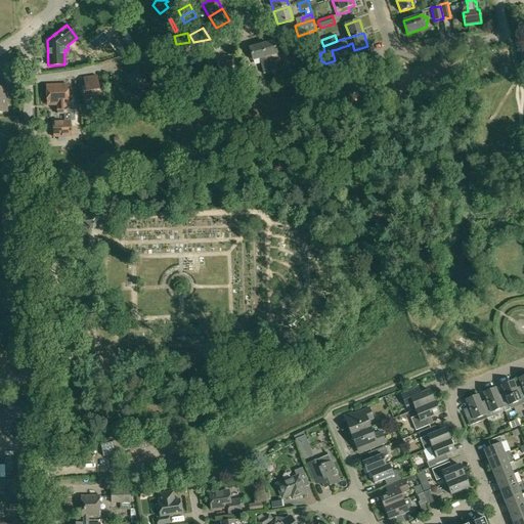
[(261,45),(269,73),(275,71),(273,61),(278,60),(273,41),(261,45)]
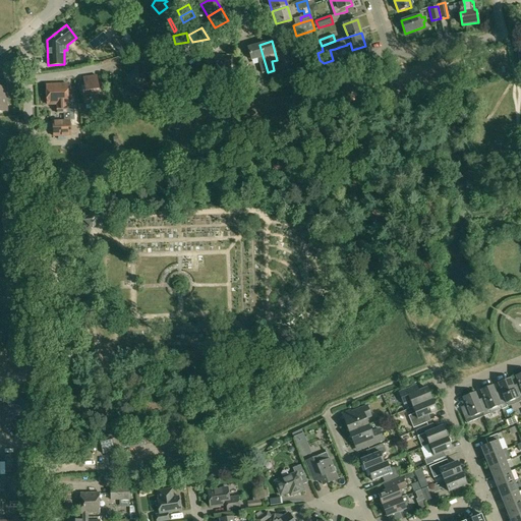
[(177,58),(189,56),(187,44),(175,46),(177,58)]
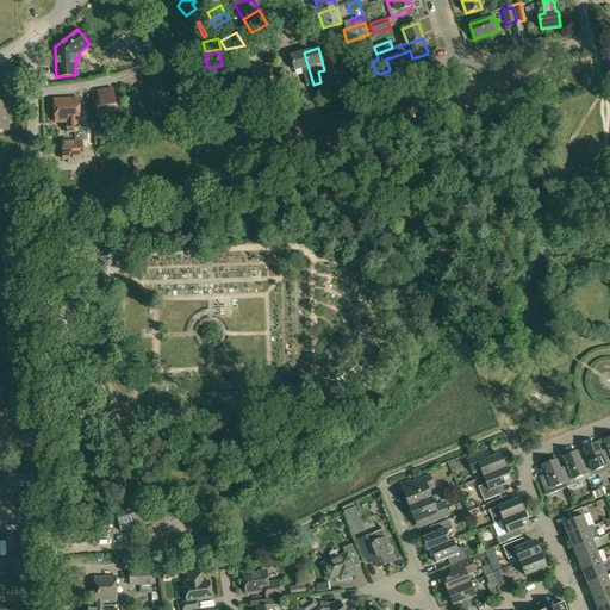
[(306,86),(313,85),(304,53),(291,56),(294,70),(302,68),(306,86)]
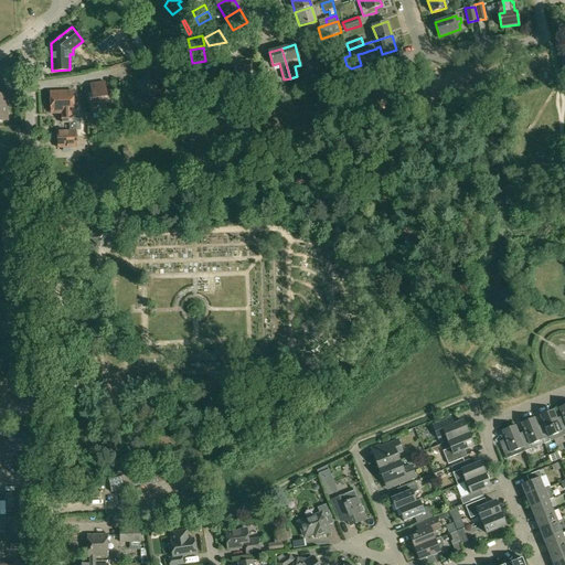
[(249,62),(228,62),(228,86),(249,86),(249,62)]
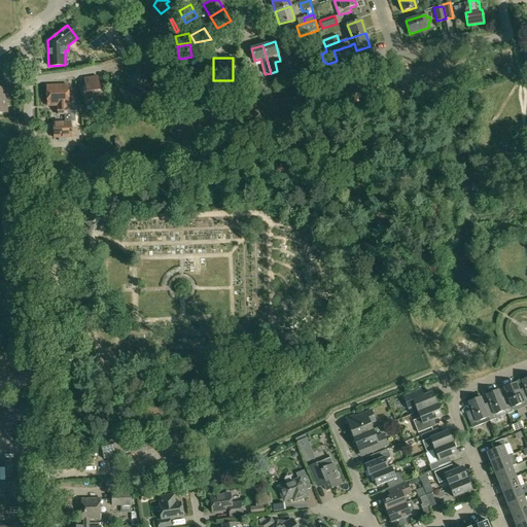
[(148,68),(157,83),(167,78),(165,75),(167,74),(160,61),(148,68)]
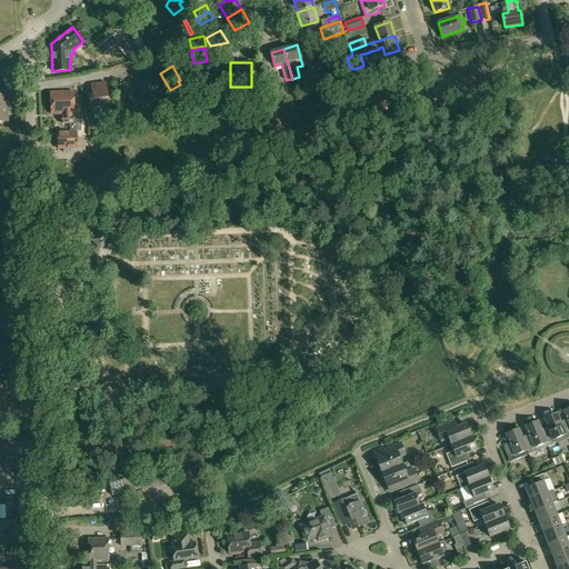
[(196,71),(182,70),(182,86),(195,86),(196,71)]
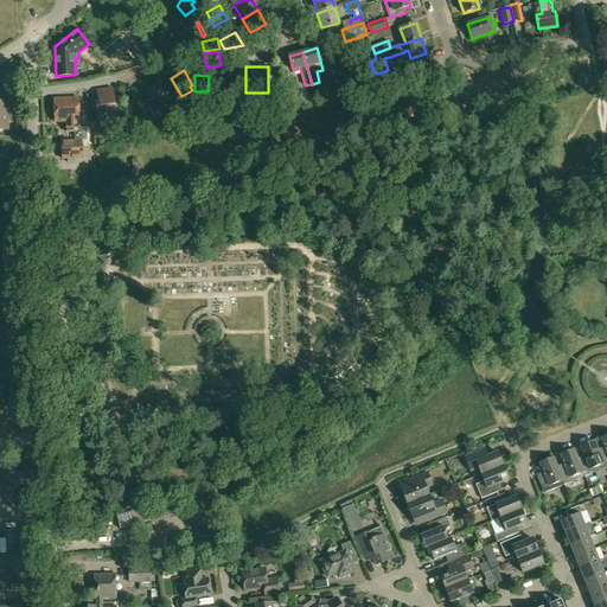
[(353,77),(347,89),(359,94),(364,83),(353,77)]
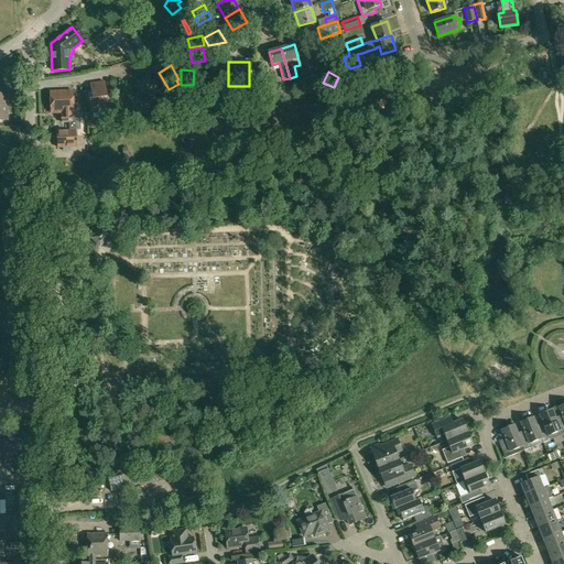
[(89,100),(90,115),(106,112),(105,99),(107,99),(105,84),(89,86),(91,100),(89,100)]
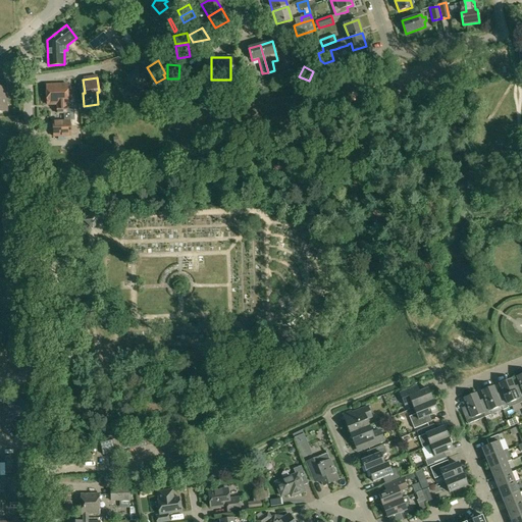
[(252,81),(247,88),(253,92),(258,85),(252,81)]
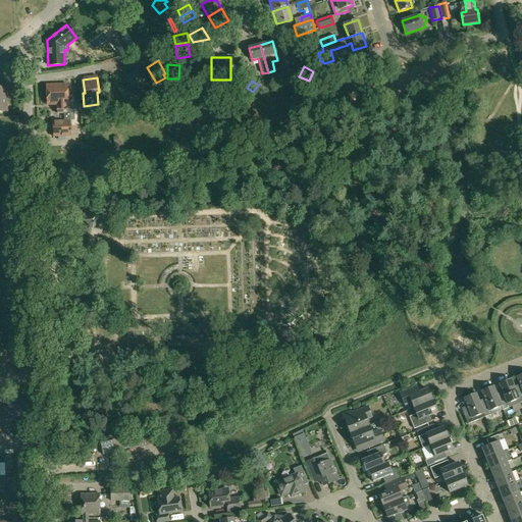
[(57,113),(64,112),(64,120),(53,121),(54,136),(71,136),(69,103),(67,103),(67,85),(46,86),(47,104),(57,104),(57,113)]
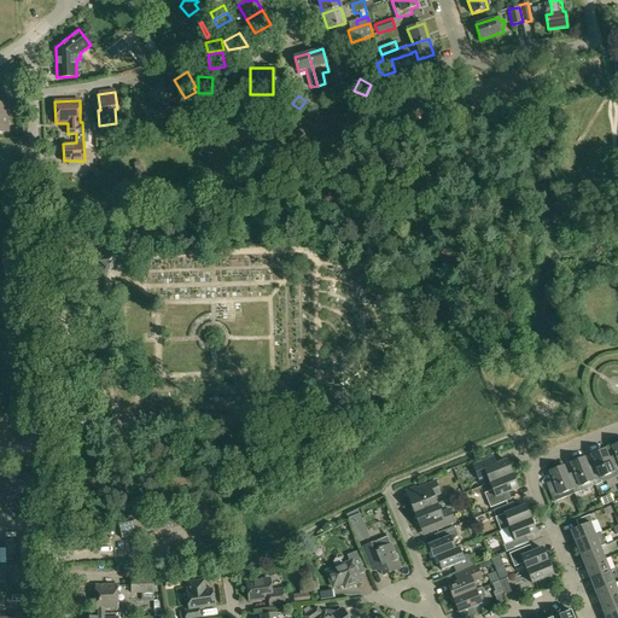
[(121,258),(114,251),(111,250),(100,262),(110,269),(121,258)]
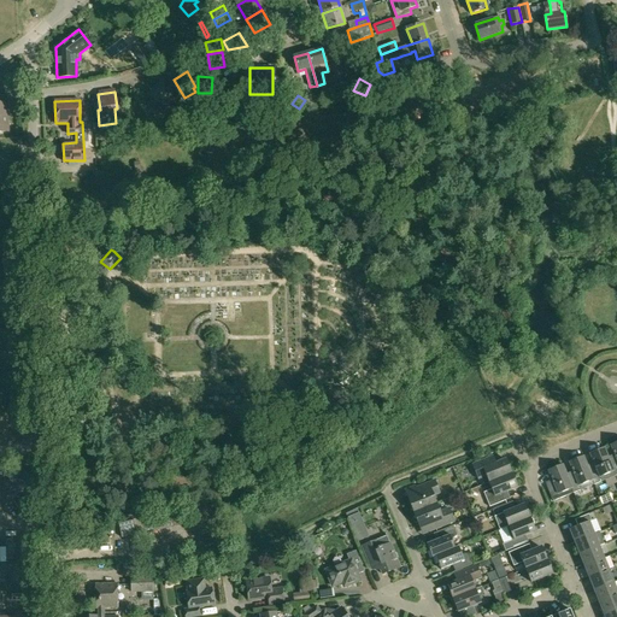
[(593,463),(587,465),(587,466),(594,485),(615,476),(607,458),(607,457),(604,448),(589,453),(593,463)]
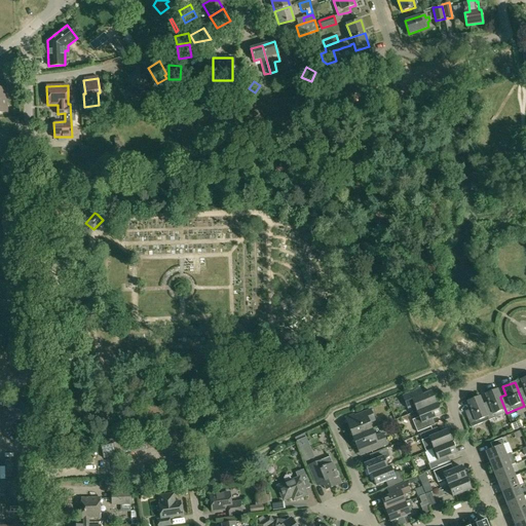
[(488,402),(483,404),(482,404),(489,420),(506,413),(500,398),(500,397),(497,389),(485,393),(488,402)]
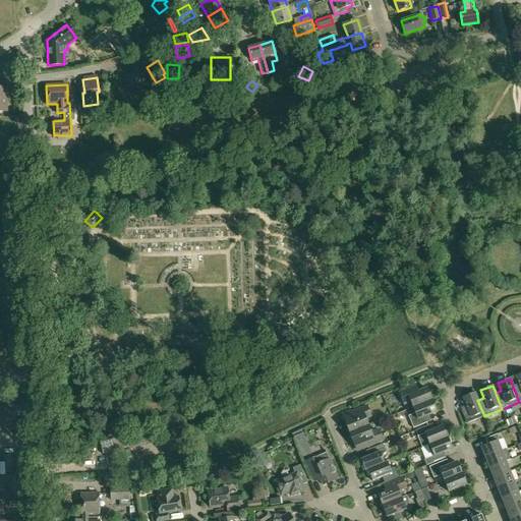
[(410,402),(413,408),(431,400),(427,388),(415,393),(412,387),(399,393),(404,405),(410,402)]
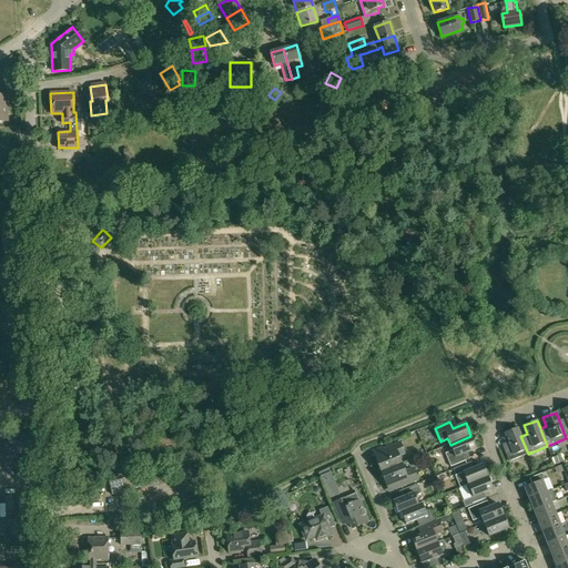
[(509,462),(528,454),(520,436),(521,436),(518,428),(505,433),(509,444),(503,446),(509,462)]
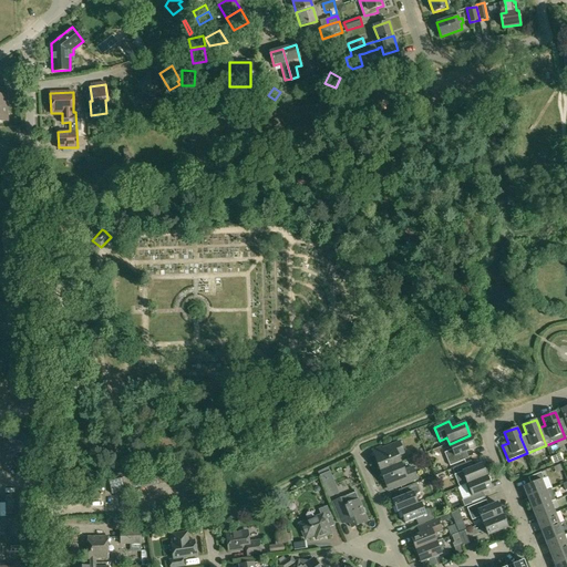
[(462,453),(475,449),(470,435),(450,444),(452,450),(444,453),(450,466),(464,460),(462,453)]
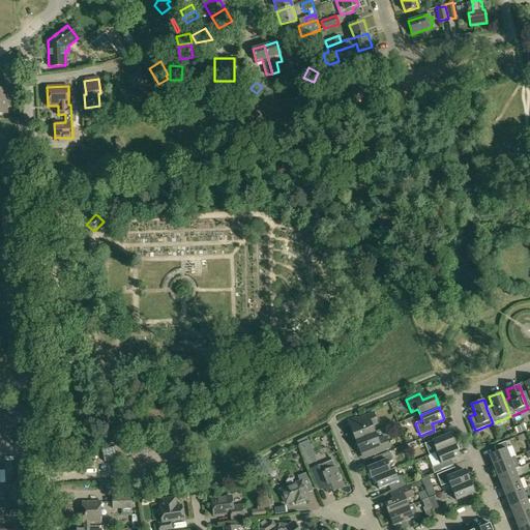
[(351,429),(355,441),(375,433),(372,425),(378,423),(374,413),(357,419),(359,425),(351,429)]
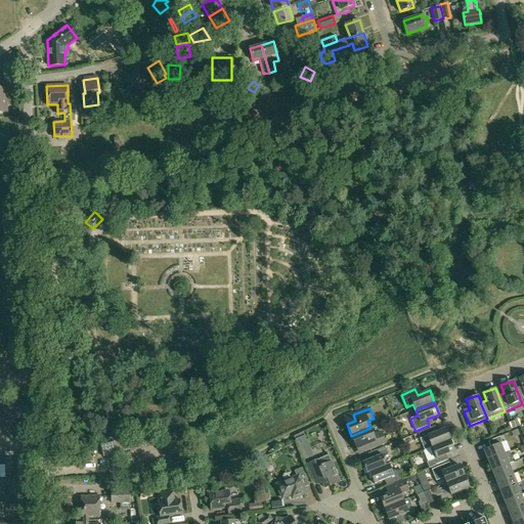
[(26,418),(13,418),(13,435),(26,435),(26,418)]
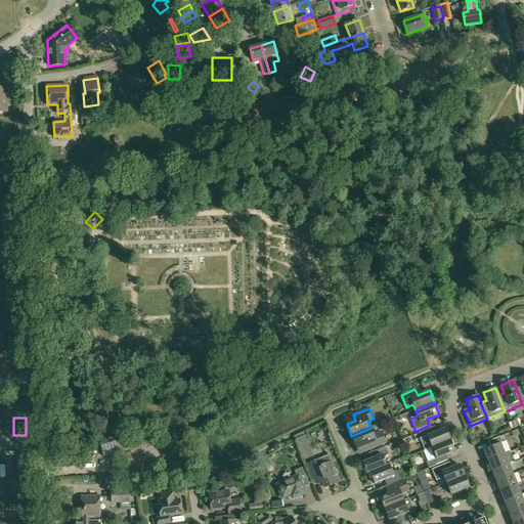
[(367,450),(386,443),(385,441),(388,436),(382,434),(381,432),(374,435),(370,428),(351,436),(356,447),(365,444),(367,450)]
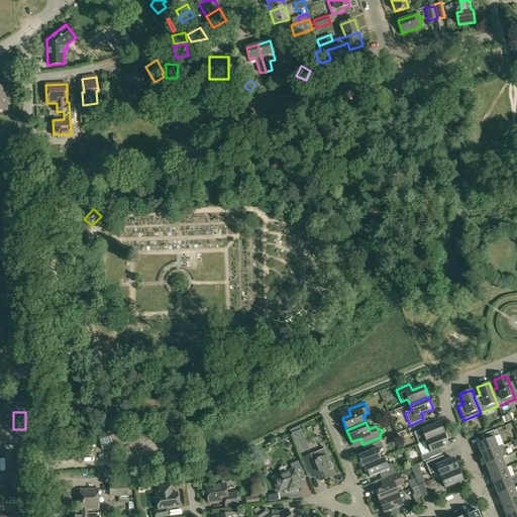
[(424,436),(426,441),(443,434),(439,423),(428,427),(426,422),(412,427),(415,433),(419,431),(421,436),(424,436)]
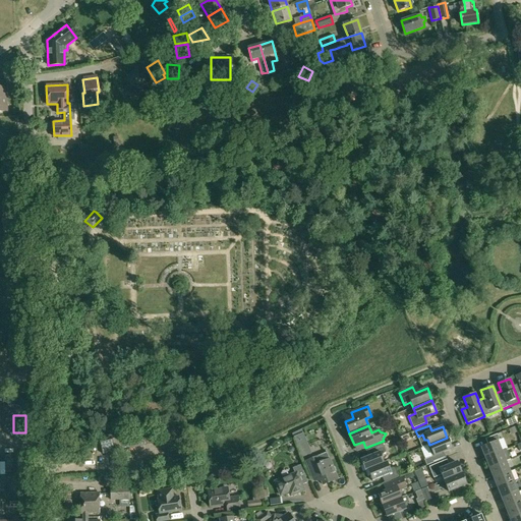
[(134,448),(147,446),(143,432),(131,436),(134,448)]
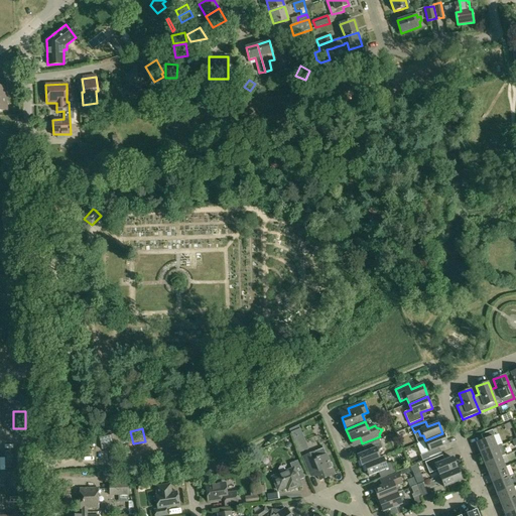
[(476,443),(480,454),(497,446),(493,436),(495,435),(493,430),(481,434),(483,440),(476,443)]
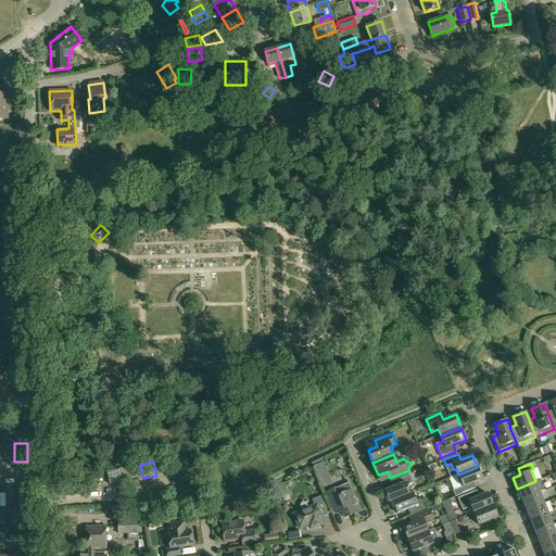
[(130,480),(143,478),(140,465),(127,467),(130,480)]
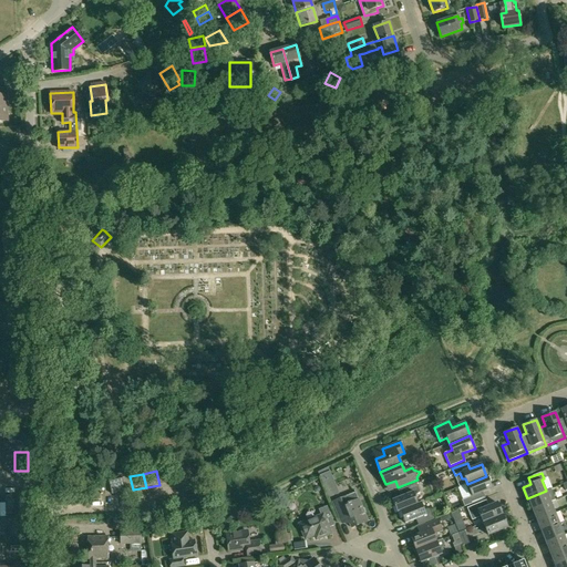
[(462,501),(464,506),(464,507),(481,500),(478,494),(492,488),(486,476),(467,484),(465,485),(470,497),(462,501)]
